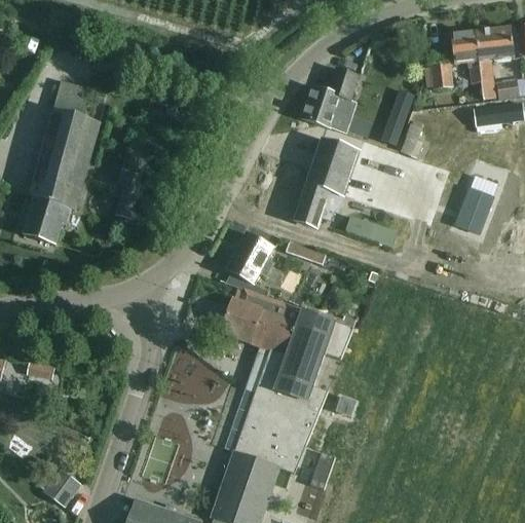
[(515,59),(511,28),(475,32),(481,82),(482,85),(483,99),(497,97),(495,82),(492,62),(515,59)]
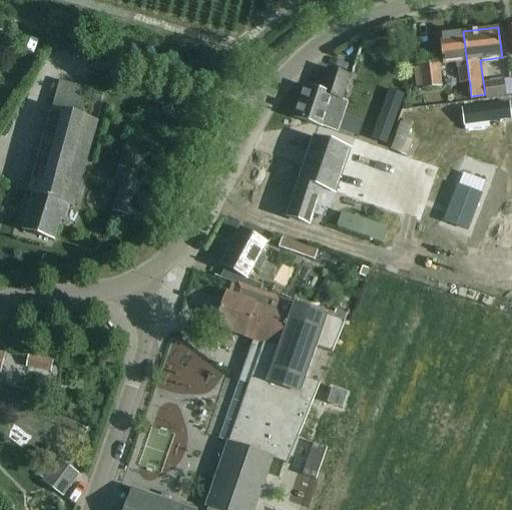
[(469,80),(463,31),(439,34),(443,62),(456,61),(456,67),(458,67),(460,81),(469,80)]
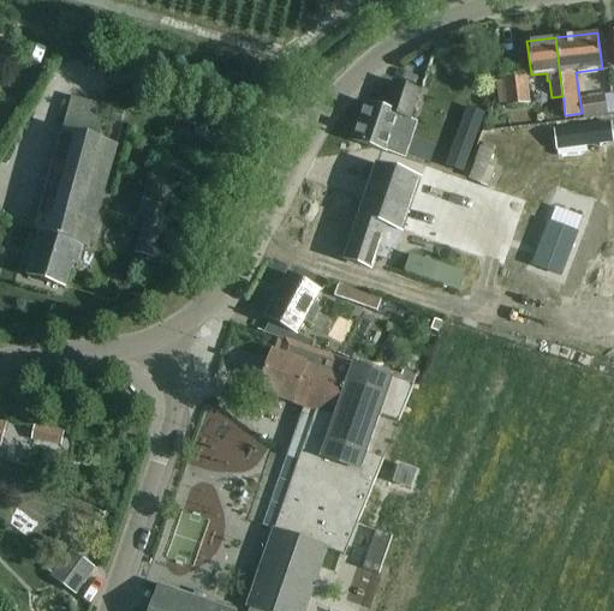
[(508,105),(529,102),(525,75),(505,77),(508,105)]
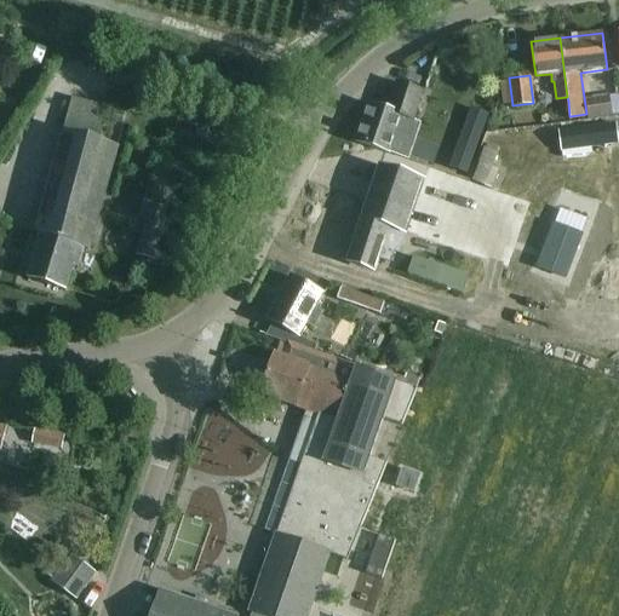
[(367,103),(355,139),(390,151),(402,115),(414,120),(424,91),(396,81),(387,109),(367,103)]
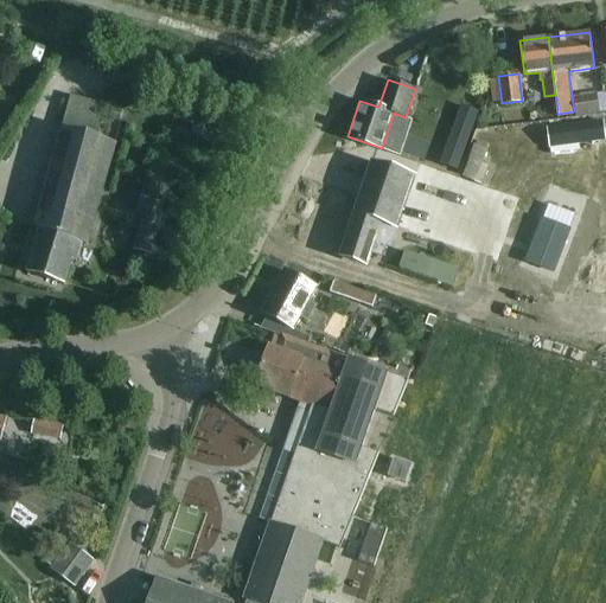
[(574,111),(597,109),(595,92),(572,95),(574,111)]
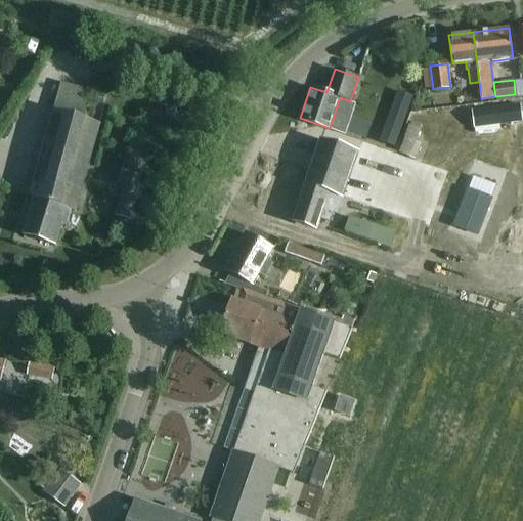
[(30,194),(34,196),(24,232),(56,242),(67,206),(75,208),(99,122),(82,117),(90,90),(61,82),(53,113),(30,194)]
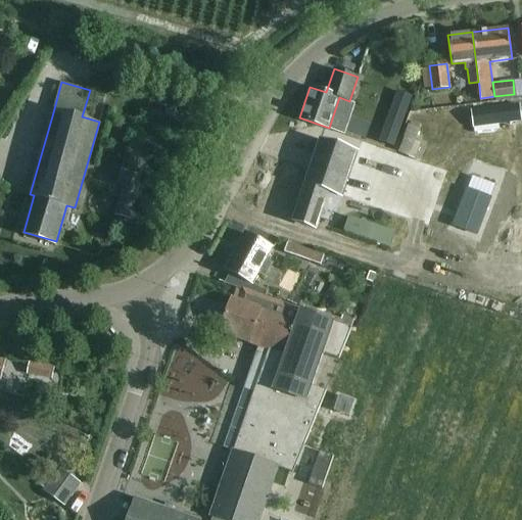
[(396,134),(411,95),(396,90),(382,128),(396,134)]
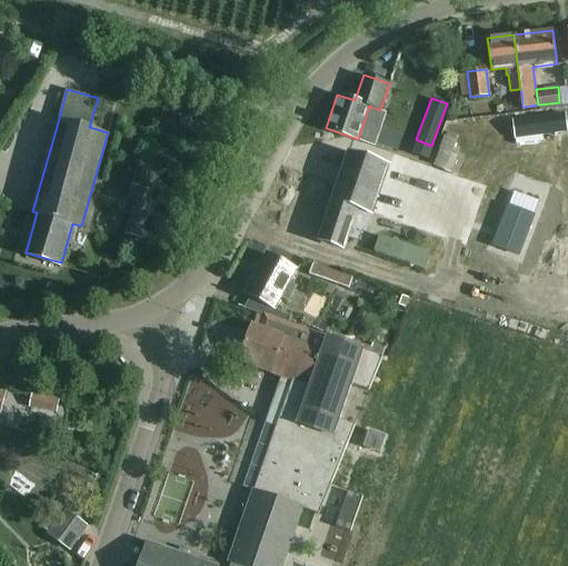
[(562,111),(512,118),(514,133),(565,128),(562,111)]
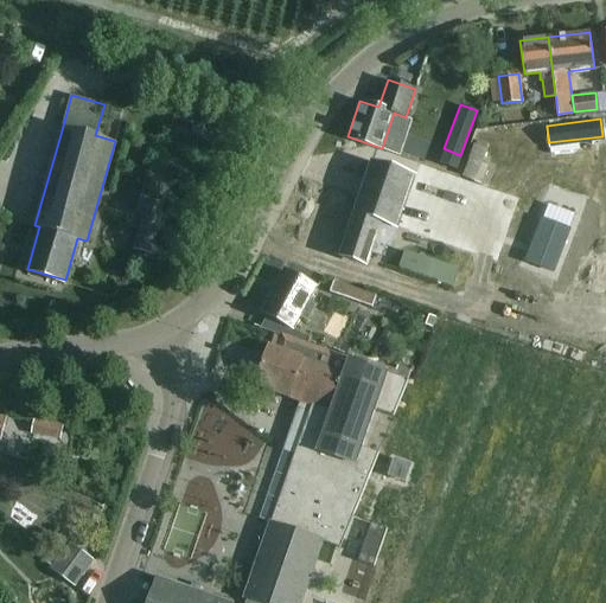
[(474,143),(461,175),(473,180),(480,162),(486,148),(474,143)]
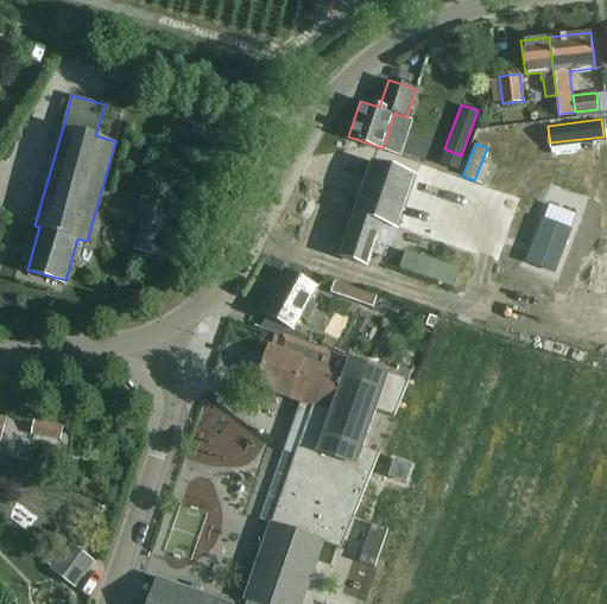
[(372,160),(341,254),(367,264),(372,252),(381,255),(385,245),(391,247),(415,175),(372,160)]
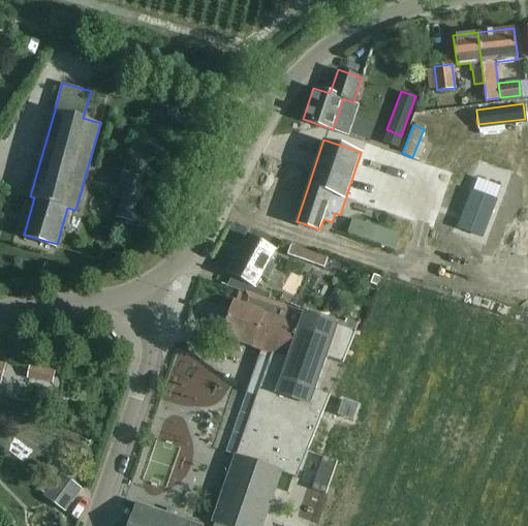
[(129,219),(142,177),(128,173),(116,215),(129,219)]
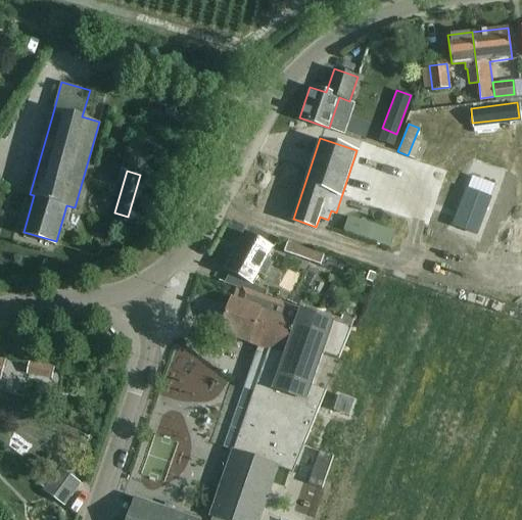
[(467,188),(453,224),(476,233),(489,196),(494,182),(472,174),(467,188)]
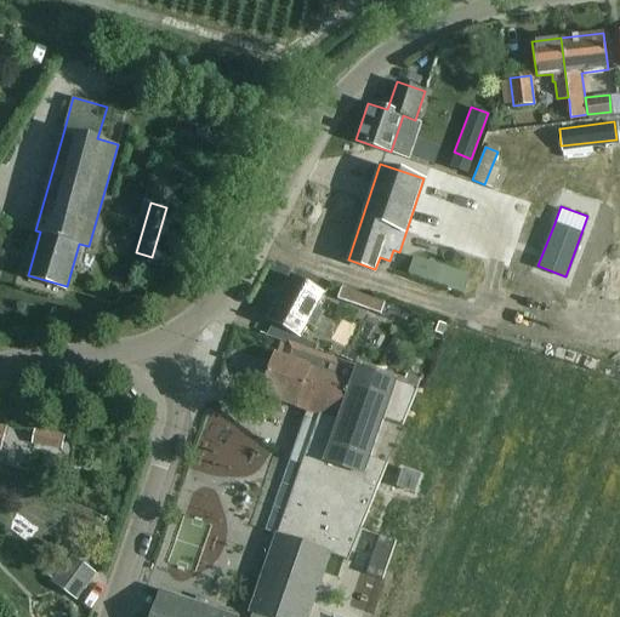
[(413,255),(408,272),(462,291),(468,274),(413,255)]
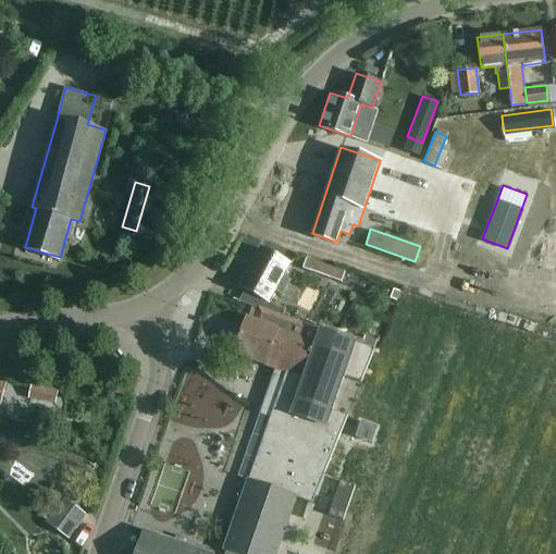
[(247,288),(241,302),(259,307),(282,314),(284,308),(270,302),(276,291),(281,293),(288,280),(283,277),(291,262),(261,247),(241,285),(247,288)]
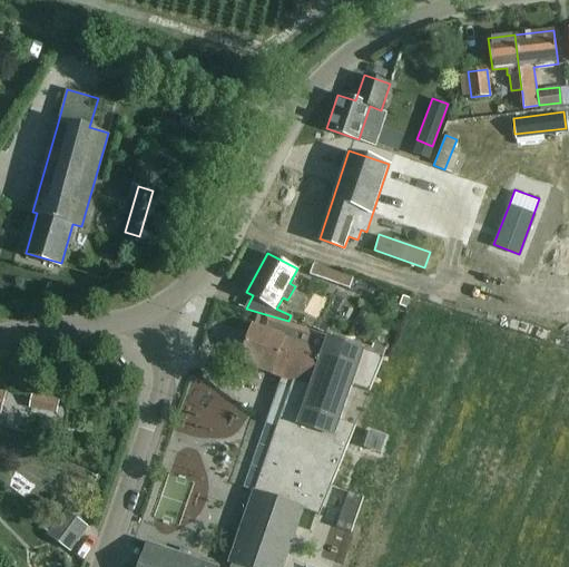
[(314,264),(311,274),(339,284),(342,274),(314,264)]
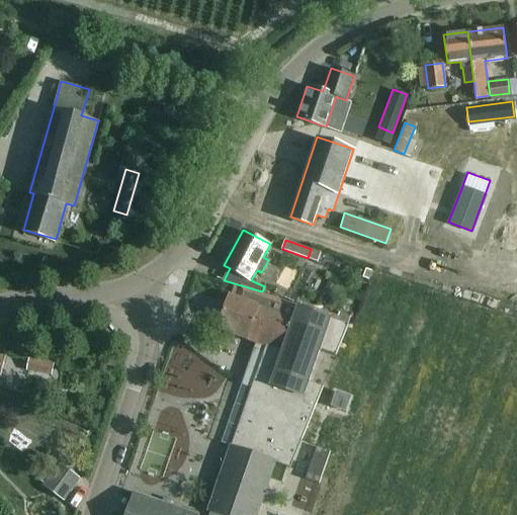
[(365,267),(362,276),(368,278),(371,269),(365,267)]
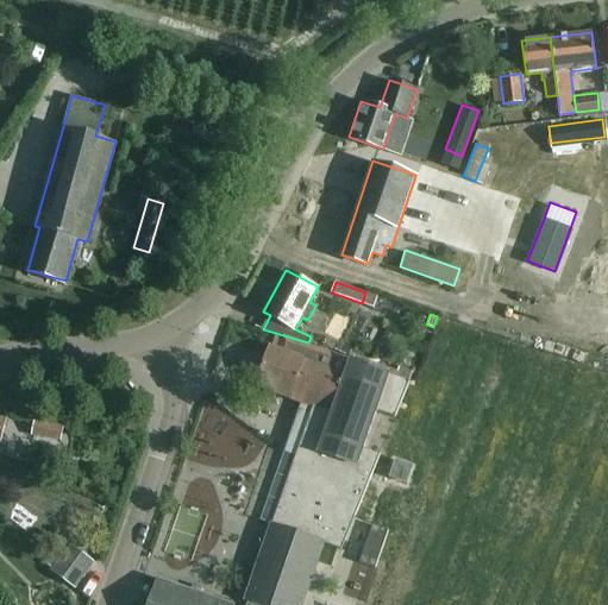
[(352,516),(353,516),(378,453),(362,447),(375,409),(394,416),(408,380),(350,359),(350,360),(283,336),(277,350),(269,347),(256,385),(300,401),(298,409),(309,413),(270,523),(258,556),(252,554),(249,563),(256,566),(244,598),(248,599),(244,604),(231,604),(232,604),(199,593),(201,586),(192,583),(189,590),(157,578),(146,604),(300,604),(324,542),(339,548),(352,516)]
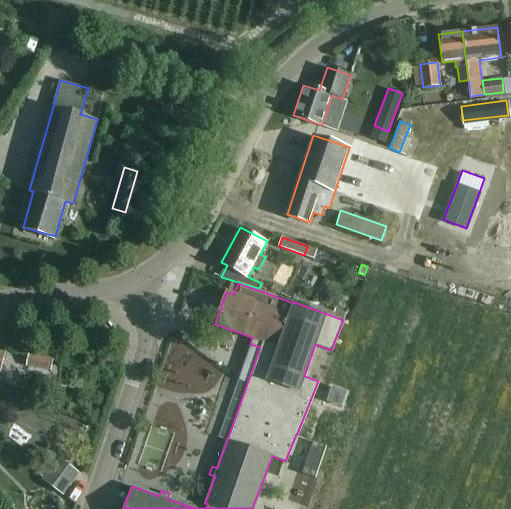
[(50,368),(52,358),(34,354),(28,353),(26,363),(50,368)]
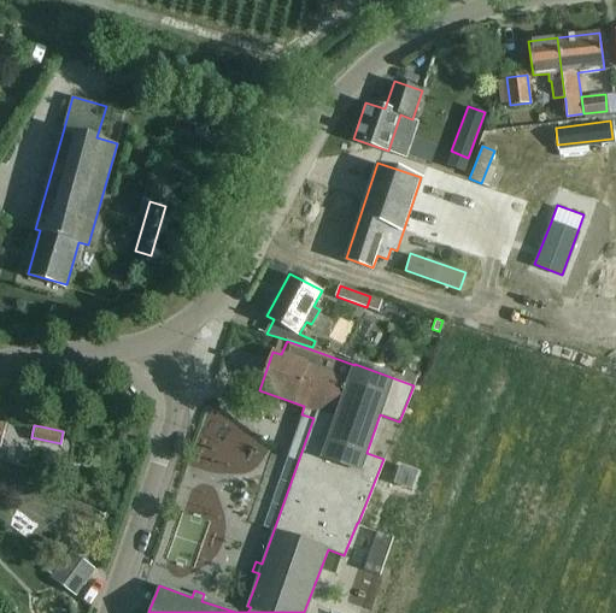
[(392,536),(376,530),(363,569),(379,575),(392,536)]
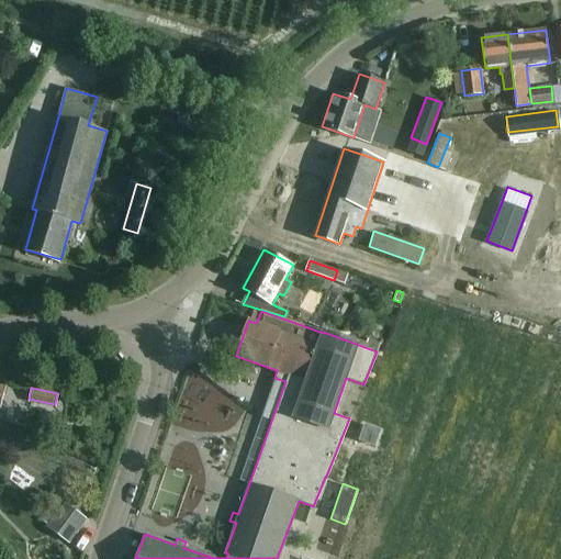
[(64,503),(56,514),(78,529),(86,518),(64,503)]
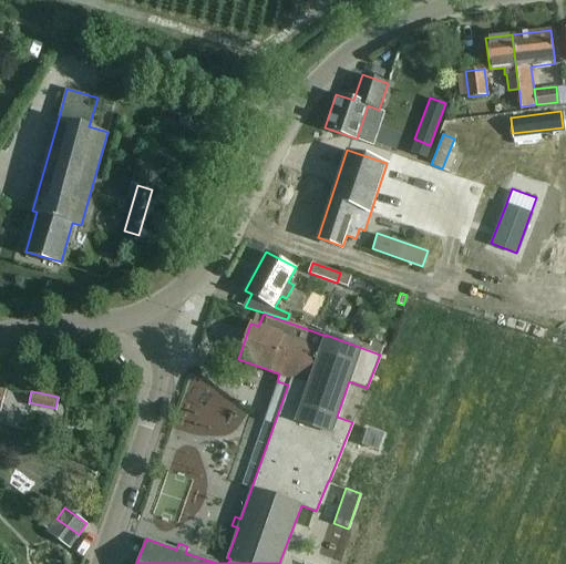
[(48,514),(41,523),(49,530),(55,520),(48,514)]
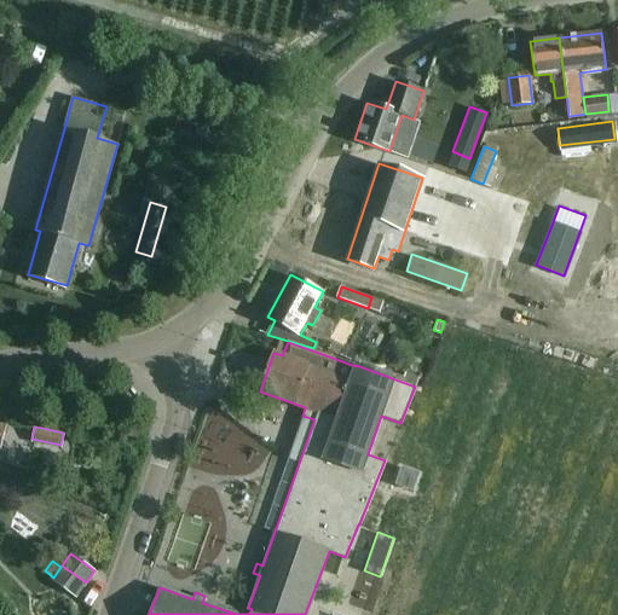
[(86,582),(62,566),(61,567),(53,578),(52,579),(76,596),(86,582)]
